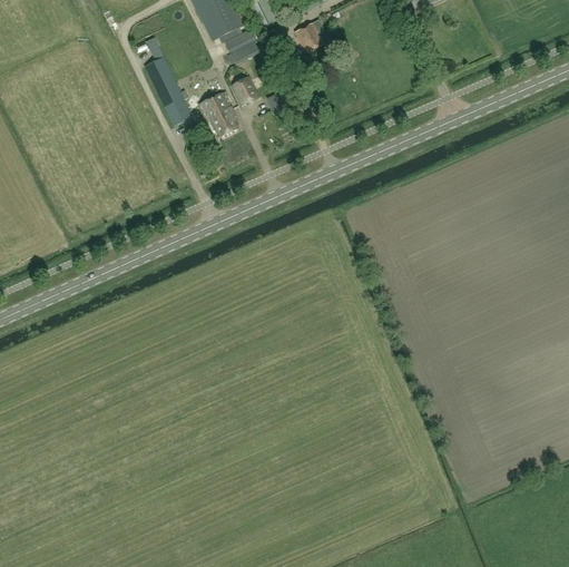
[(192,0),(212,39),(243,23),(231,0),(192,0)]
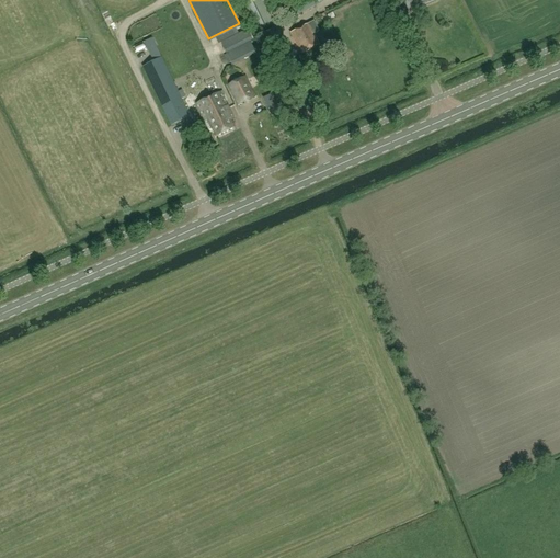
[(251,0),(247,2),(244,3),(256,29),(272,21),(261,0),(251,0)]
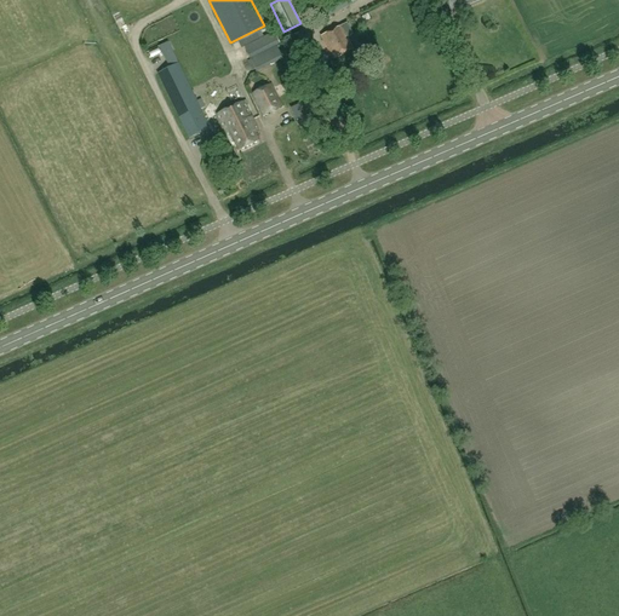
[(322,13),(349,0),(319,0),(315,3),(322,13)]
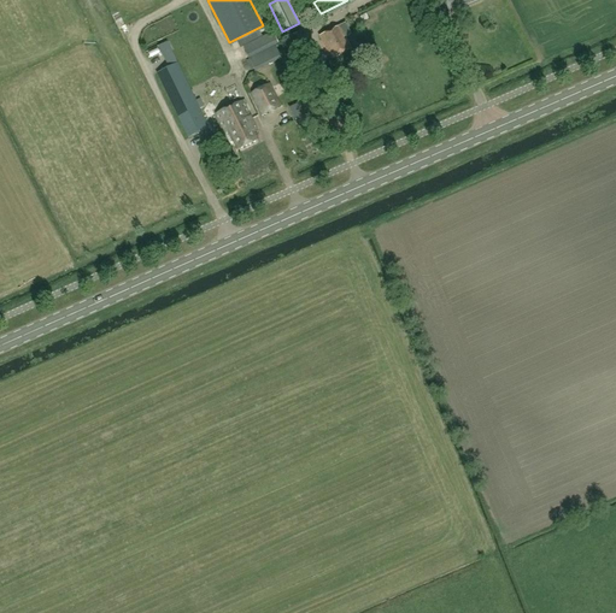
[(355,15),(352,16),(356,22),(368,16),(364,10),(357,13),(356,10),(352,12),(355,15)]
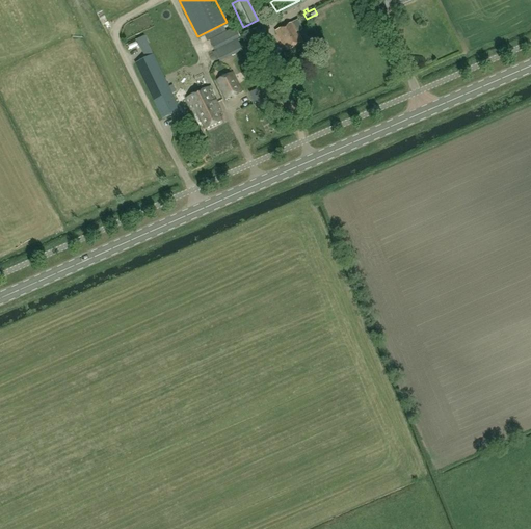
[(291,22),(275,29),(285,49),(301,41),(296,29),(301,27),(299,22),(297,17),(290,20),(291,22)]
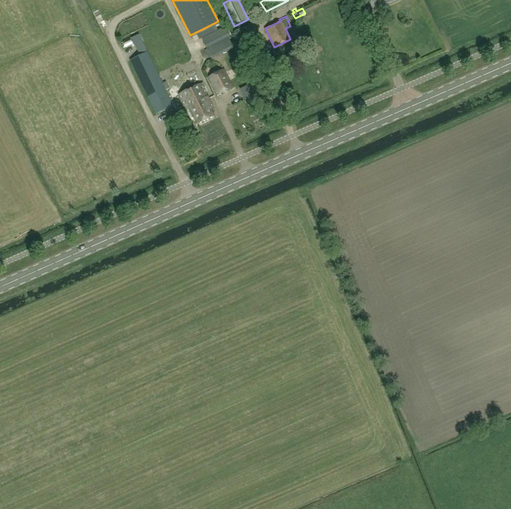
[(248,23),(238,27),(246,46),(255,42),(248,23)]
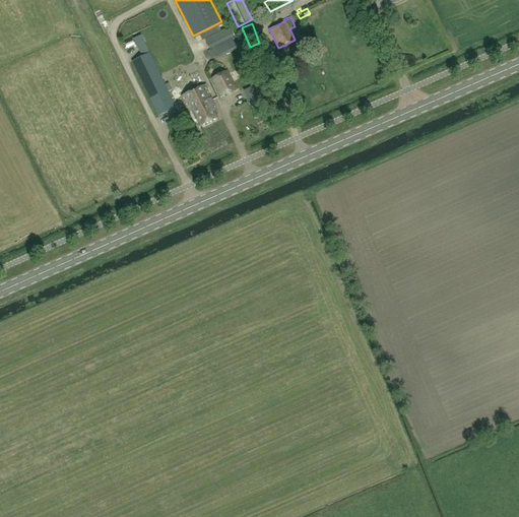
[(205,36),(214,58),(236,47),(226,25),(205,36)]
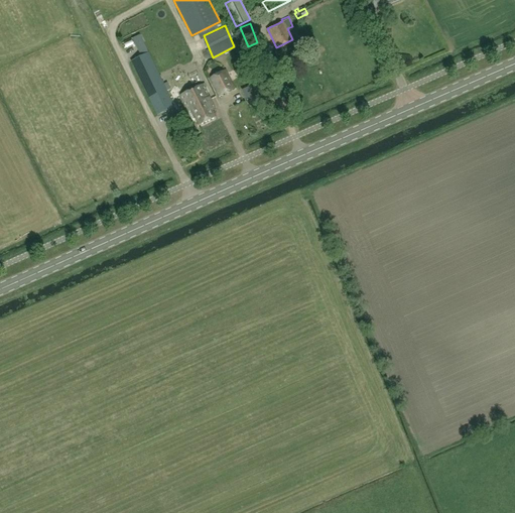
[(148,50),(130,58),(156,113),(174,105),(148,50)]
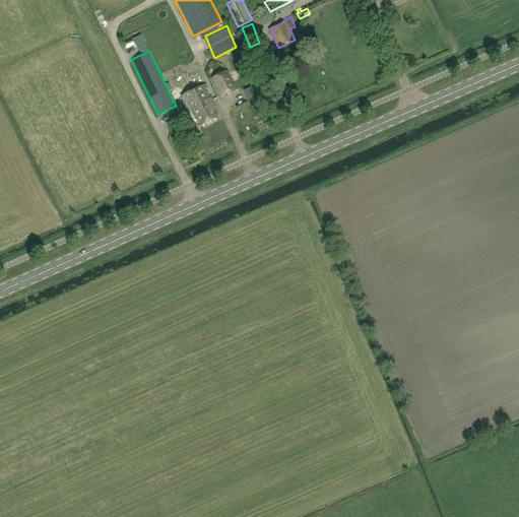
[(225,69),(210,77),(219,94),(235,86),(225,69)]
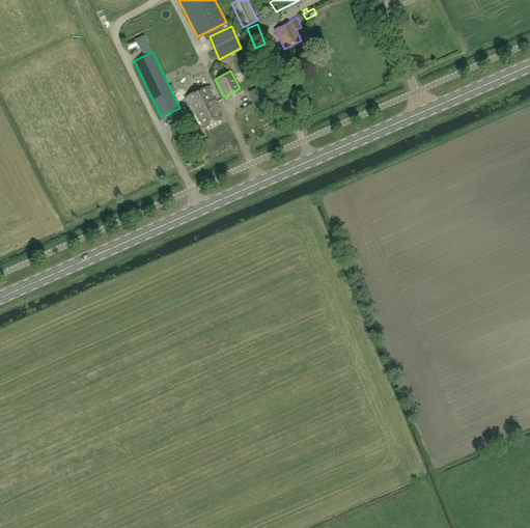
[(193,111),(215,101),(207,85),(185,95),(193,111)]
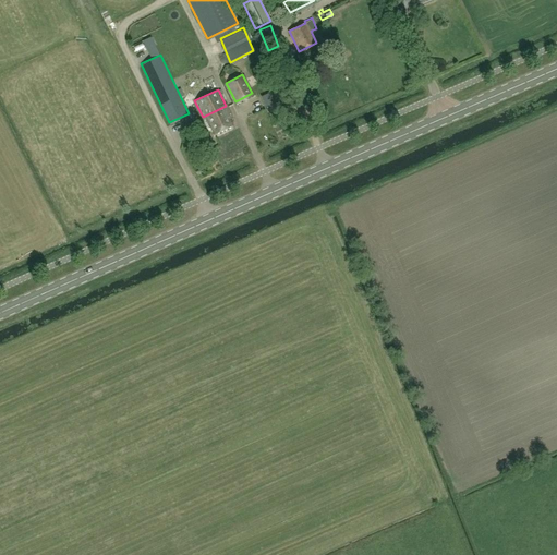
[(261,95),(266,106),(278,101),(274,89),(261,95)]
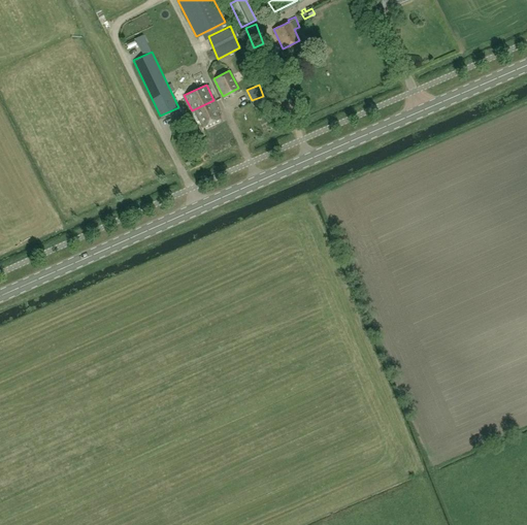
[(228,105),(233,99),(229,96),(224,102),(228,105)]
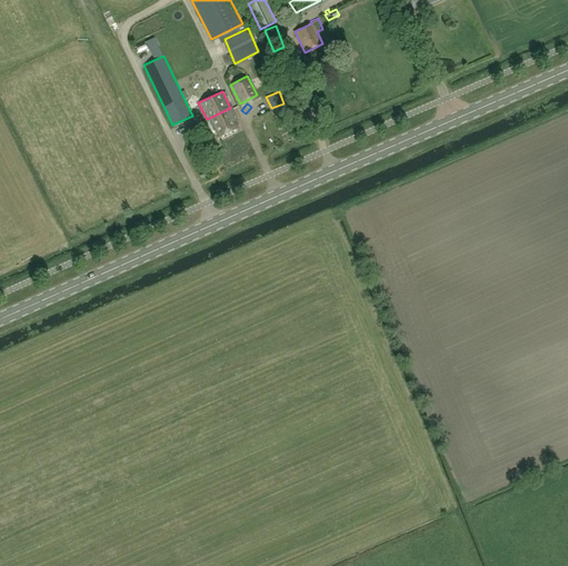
[(230,108),(207,119),(211,130),(215,129),(218,136),(237,127),(233,119),(236,118),(230,108)]
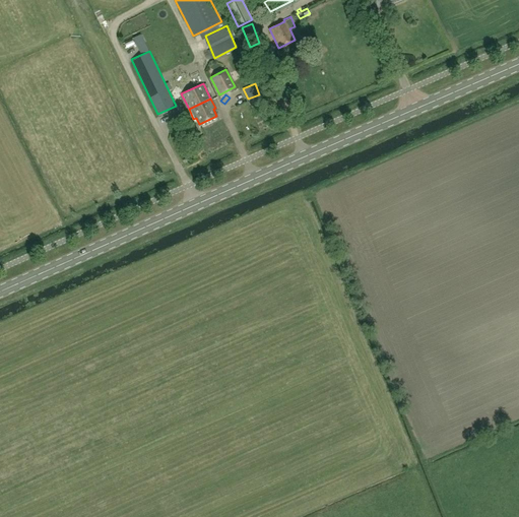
All buildings are outlined.
